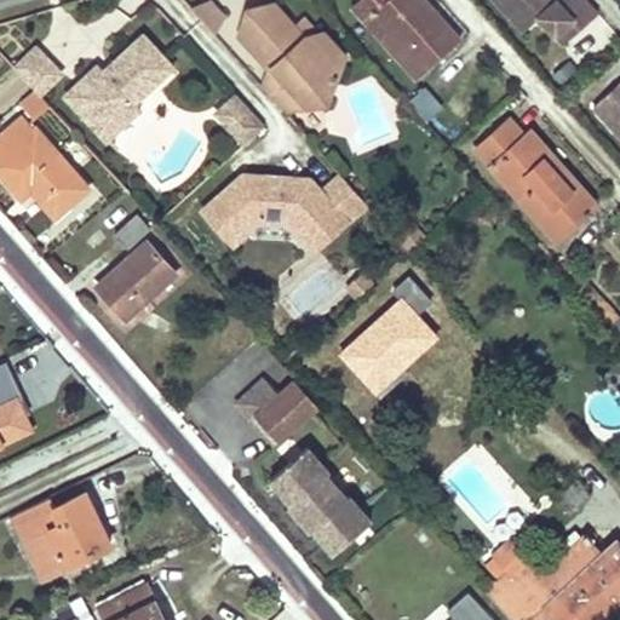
[(207,0),(197,0),(187,5),(201,19),(212,32),(222,16),(207,0)]
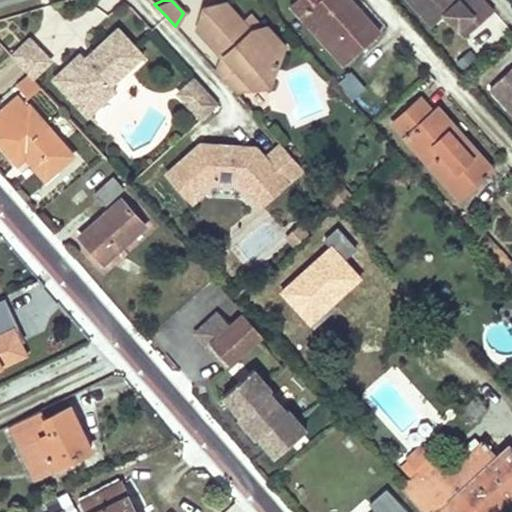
[(250,29),(237,14),(225,0),(220,0),(210,3),(199,13),(193,27),(218,55),(214,70),(232,89),(253,86),(247,80),(269,61),(277,64),(284,54),(258,26),(250,29)]
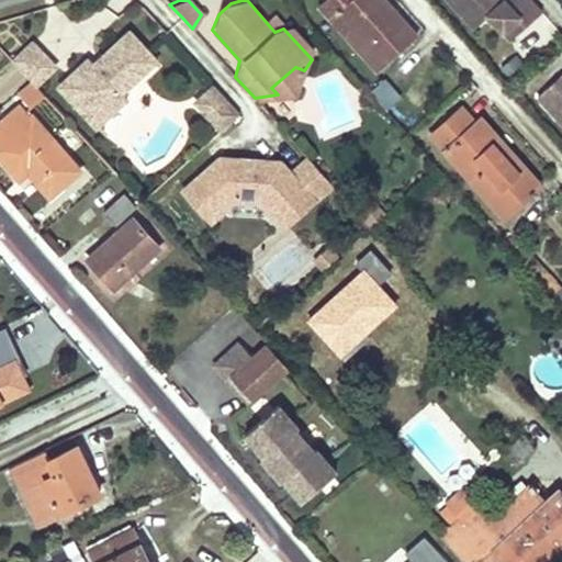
[(324,0),(319,4),(330,18),(335,13),(350,31),(381,65),(416,34),(385,0),(324,0)]
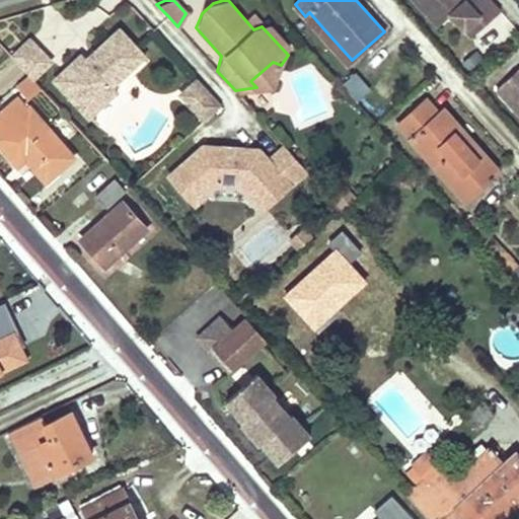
[(437,0),(429,7),(422,0),(414,0),(438,25),(450,13),(456,8),(448,0),(437,0)]
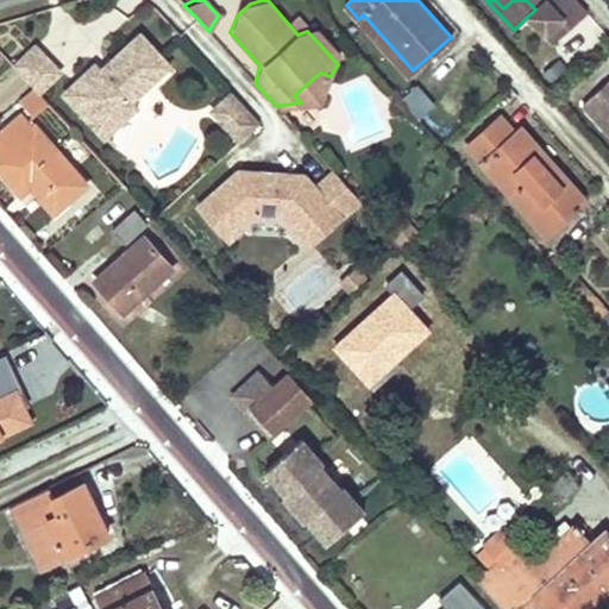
[(553,42),(585,12),(575,0),(495,0),(503,8),(513,0),(526,0),(535,10),(528,16),(553,42)]
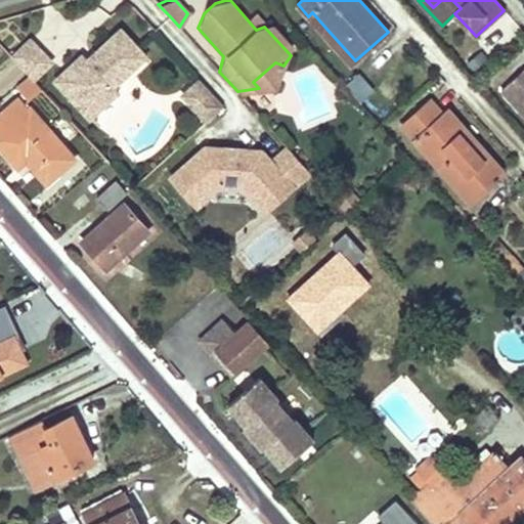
[(264,27),(291,55),(295,48),(272,25),(264,27)]
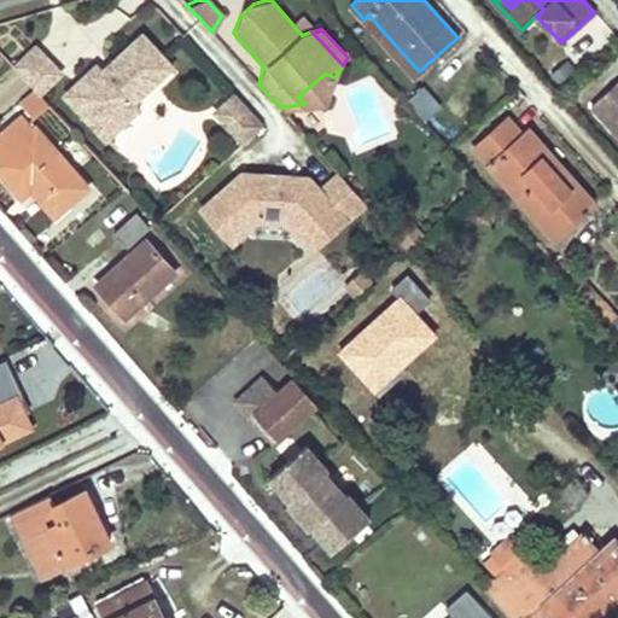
[(379,39),(413,77),(419,71),(385,34),(379,39)]
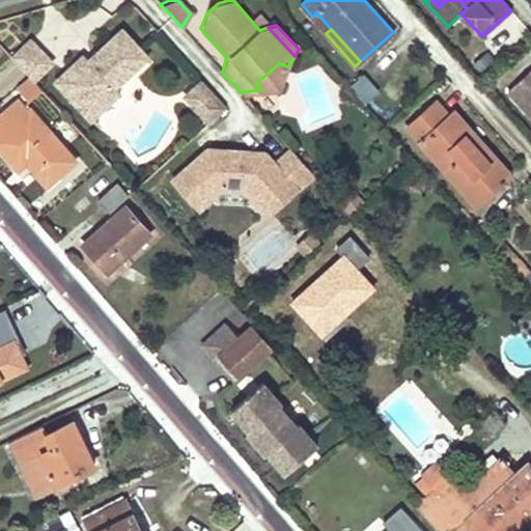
[(86,55),(57,81),(92,120),(121,94),(116,89),(150,58),(124,30),(91,60),(86,55)]
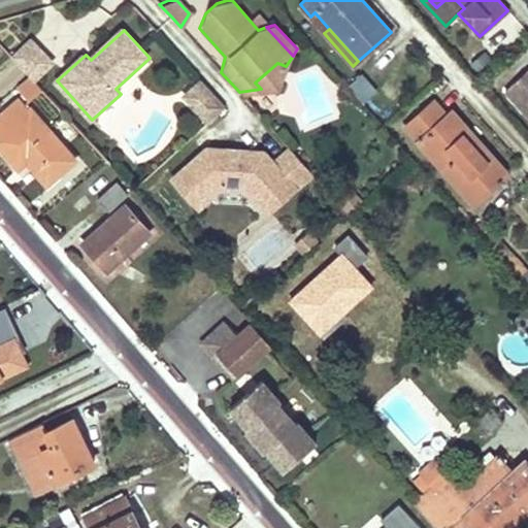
[(30,74),(34,79),(54,62),(33,39),(13,56),(30,74)]
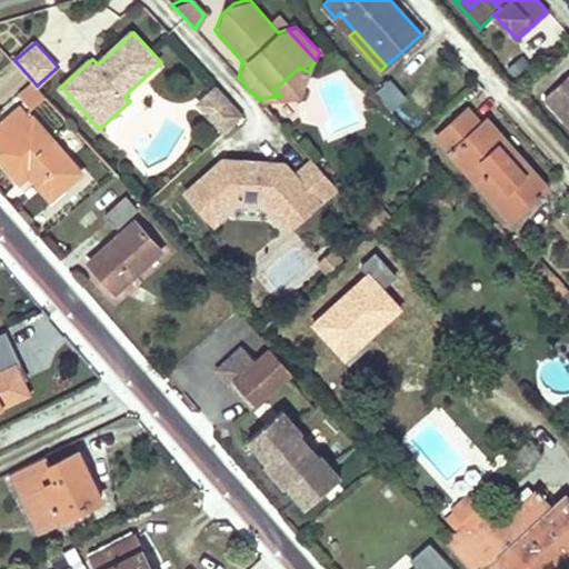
[(530,68),(521,57),(506,70),(513,80),(530,68)]
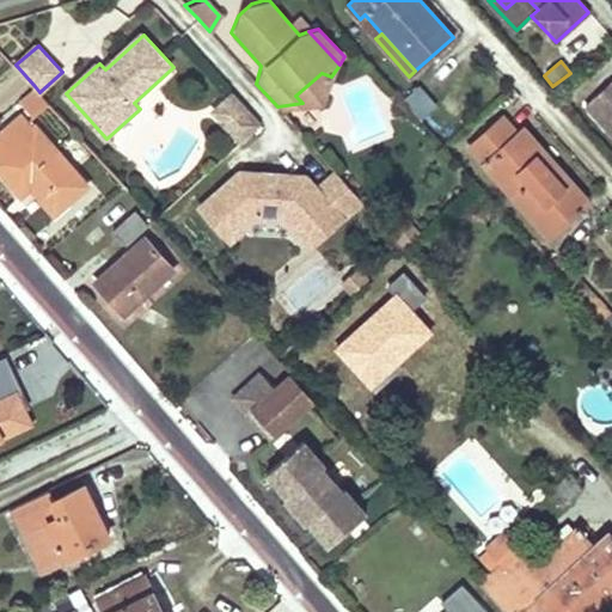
[(303,103),(319,99),(331,77),(322,73),(295,96),(303,103)]
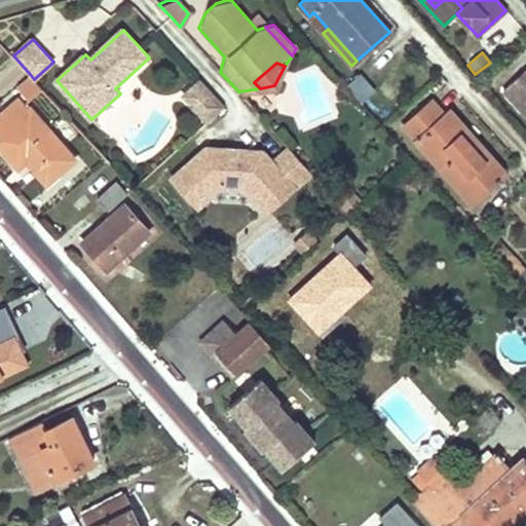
[(525,65),(501,88),(525,115),(525,65)]
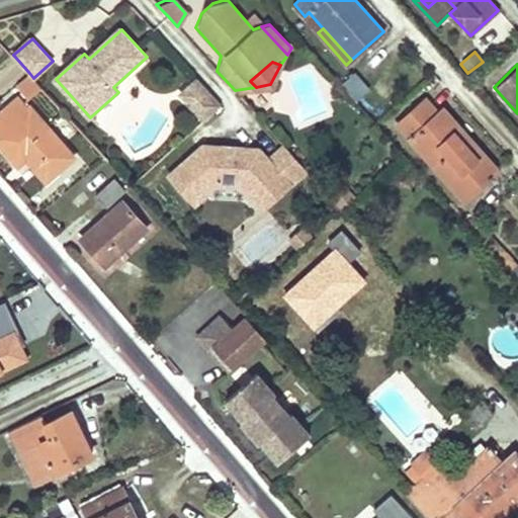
[(29,97),(35,92),(41,87),(33,78),(29,73),(16,83),(29,97)]
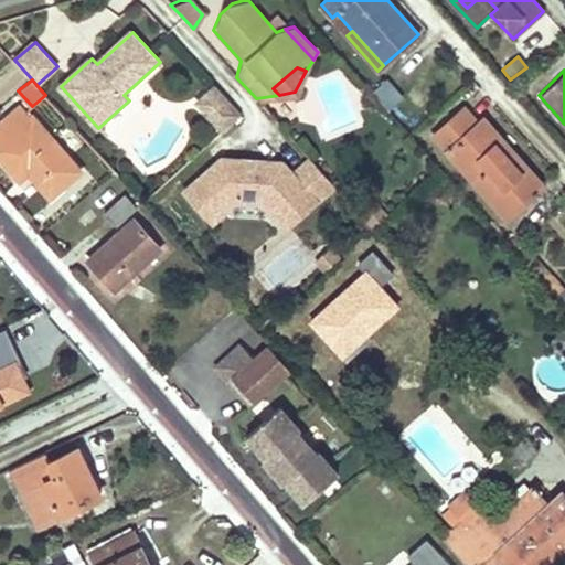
[(386,80),(374,91),(388,107),(401,96),(386,80)]
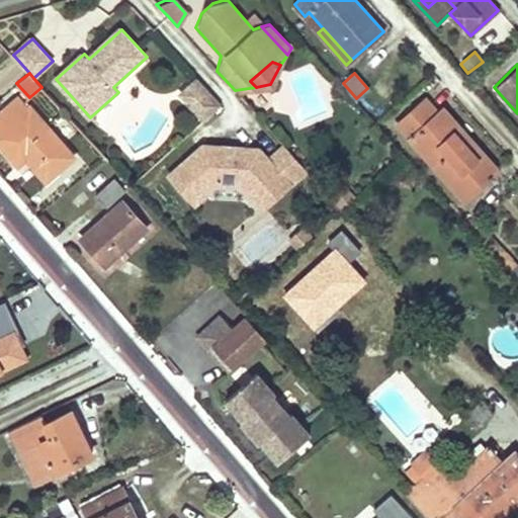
[(220,104),(203,86),(188,100),(205,118),(220,104)]
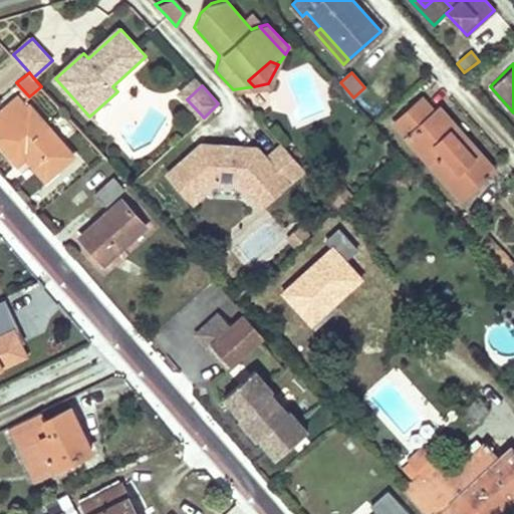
[(16,92),(0,105),(0,145),(14,163),(24,155),(42,177),(70,155),(29,104),(27,105),(16,92)]
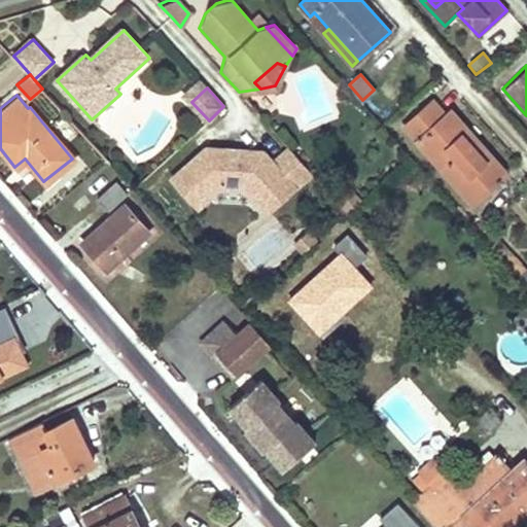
[(504,171),(450,110),(444,115),(431,102),(405,127),(472,200),(504,171)]
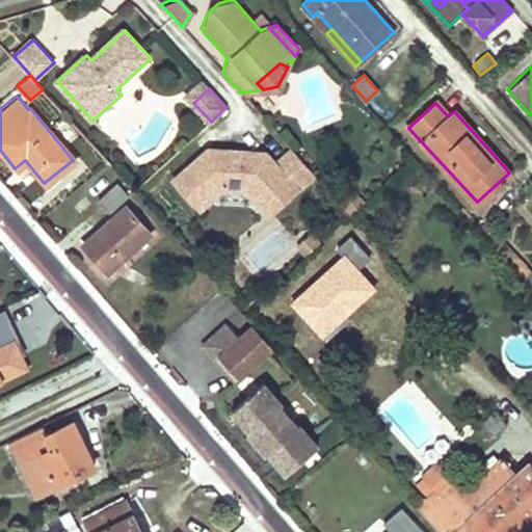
[(206,147),(171,178),(197,207),(220,186),(247,189),(269,213),(314,174),(289,145),(273,160),(263,149),(250,149),(250,154),(235,154),(235,148),(206,147)]
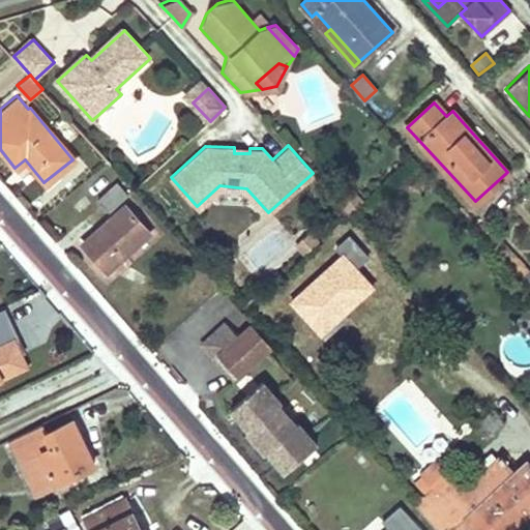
[(96,199),(102,204),(108,210),(126,194),(115,181),(96,199)]
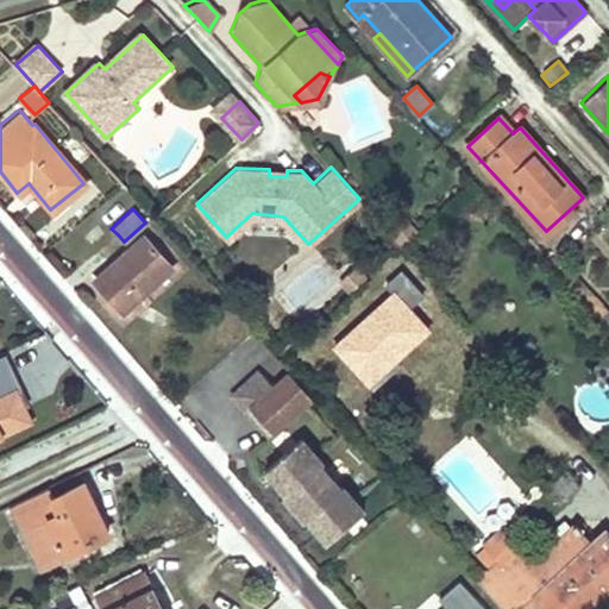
[(94,280),(108,295),(121,309),(170,267),(144,236),(94,280)]
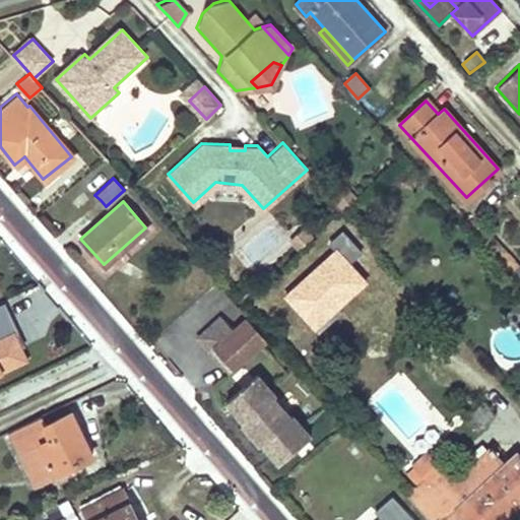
[(289,239),(299,248),(311,237),(302,226),(289,239)]
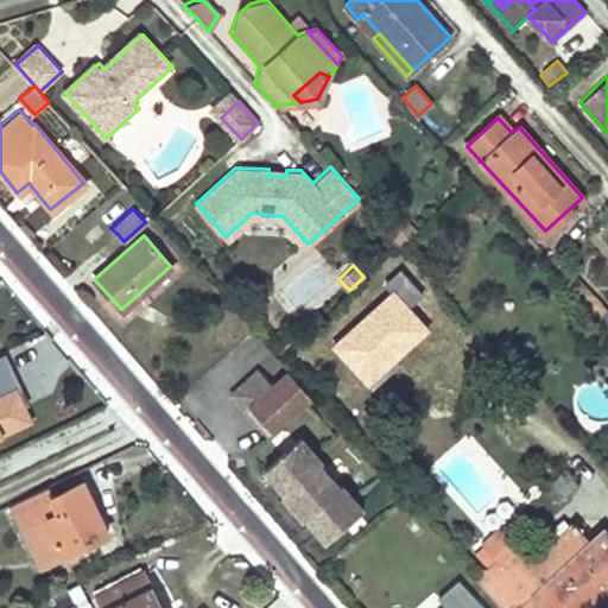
[(596,314),(605,306),(575,272),(565,280),(596,314)]
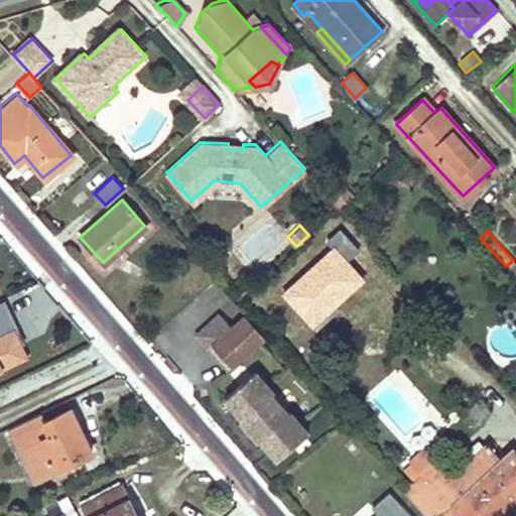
[(366,277),(336,244),(281,295),(312,328),(366,277)]
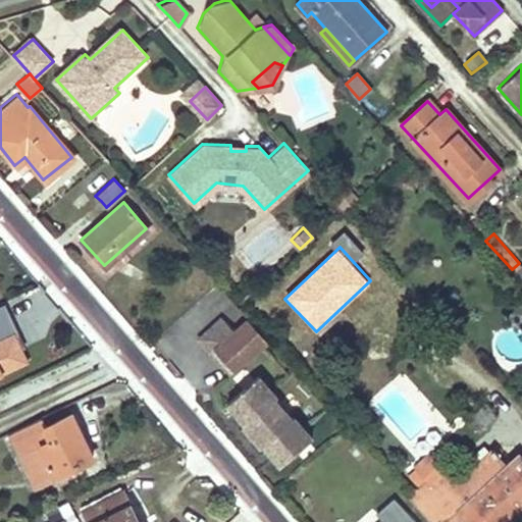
[(521,266),(519,263),(512,269),(521,280),(521,266)]
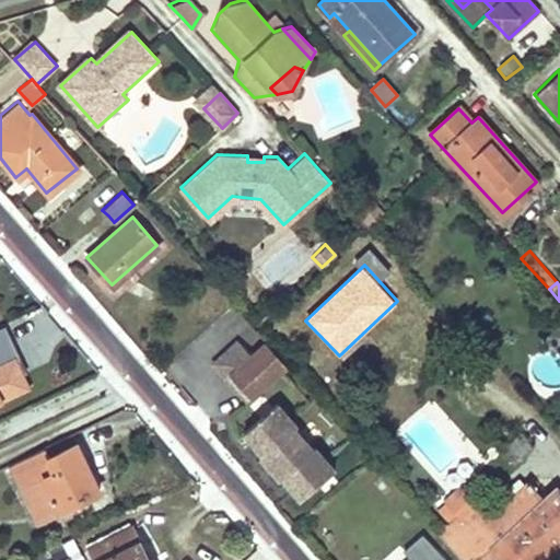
[(20,356),(6,325),(0,327),(0,398),(28,386),(15,358),(20,356)]
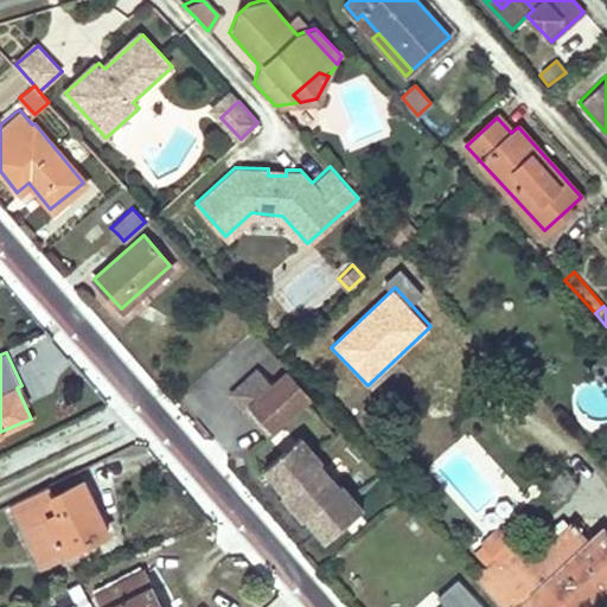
[(268,432),(311,395),(291,370),(274,384),(260,369),(232,391),(268,432)]
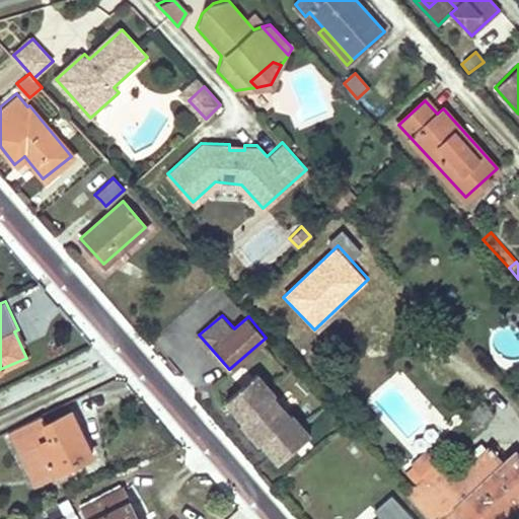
[(310,434),(257,374),(226,401),(279,461),(310,434)]
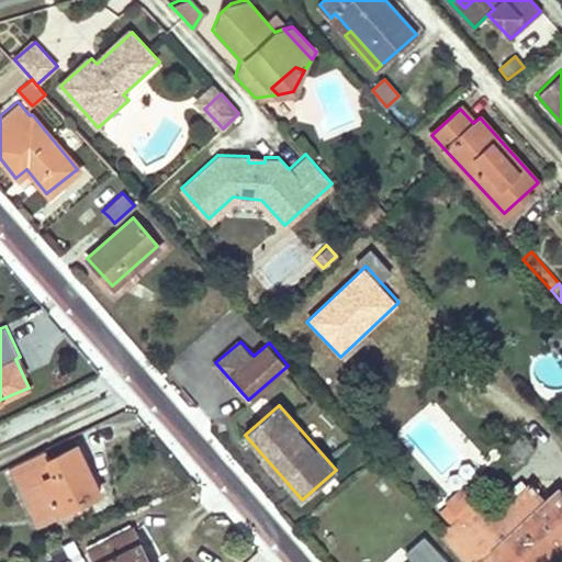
[(41,451),(9,468),(37,525),(97,495),(71,447),(45,460),(41,451)]
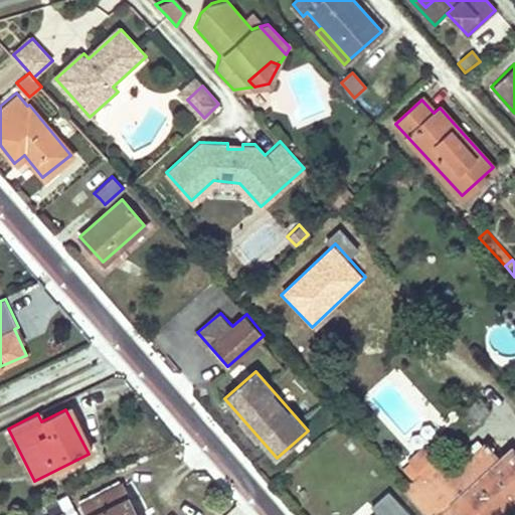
[(494,514),(514,497),(514,448),(511,444),(498,456),(486,441),(447,475),(437,463),(404,491),(425,514),(452,514),(457,511),(460,514),(494,514)]
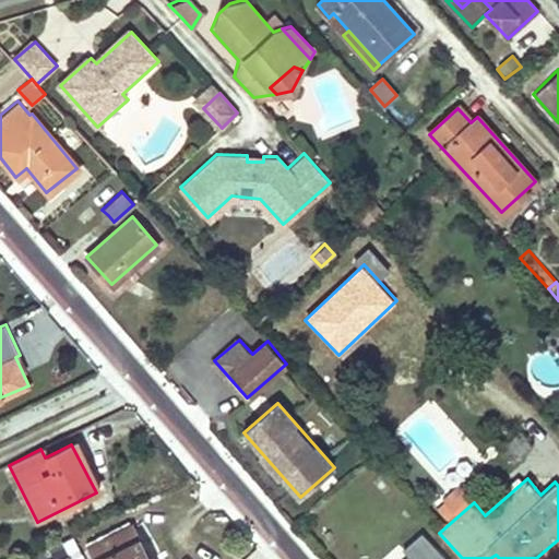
[(91,547),(97,558),(149,558),(131,525),(91,547)]
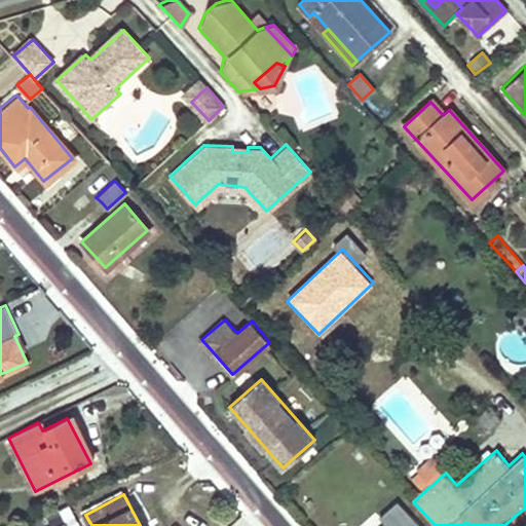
[(385,523),(381,525),(419,525),(396,499),(378,515),(385,523)]
